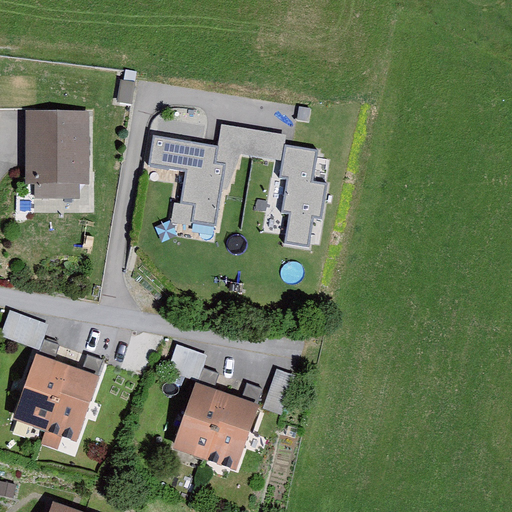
[(134,81),(121,80),(119,103),(132,104),(134,81)]
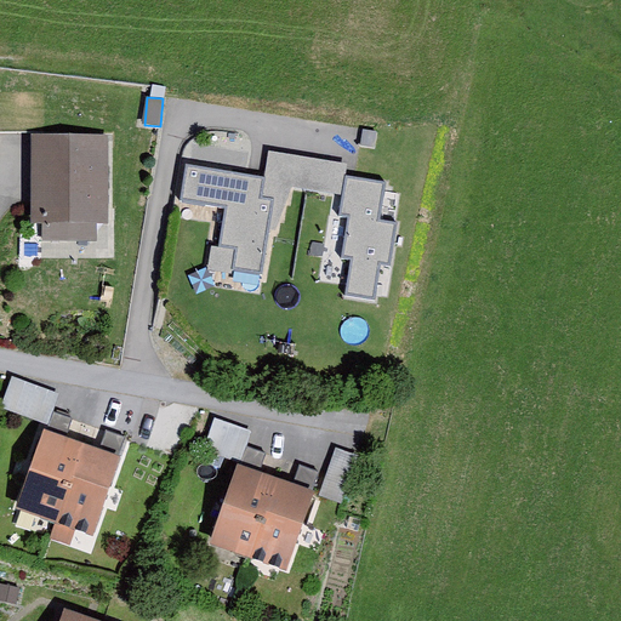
[(110,138),(34,140),(35,227),(112,226),(110,138)]
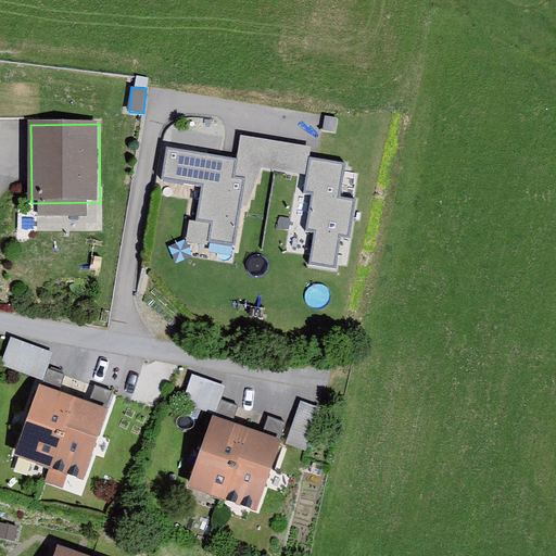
[(240,164),(172,154),(168,175),(203,180),(198,220),(190,219),(188,237),(234,243),(239,205),(245,206),(261,169),(305,176),(310,147),(244,138),(240,164)]
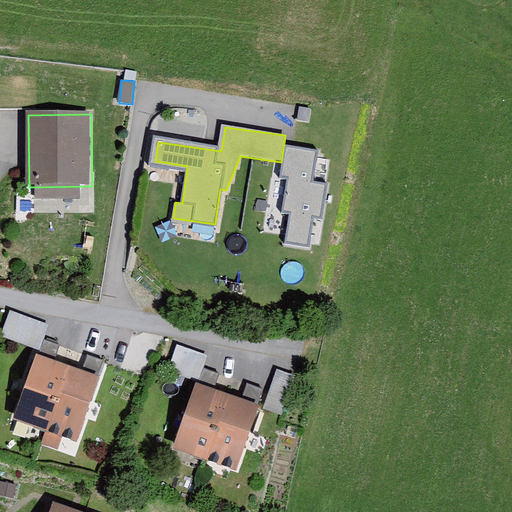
[(317,151),(286,146),(281,176),(289,178),(283,212),(290,213),(286,243),(308,247),(313,217),(321,218),(326,184),(312,182),(317,151)]
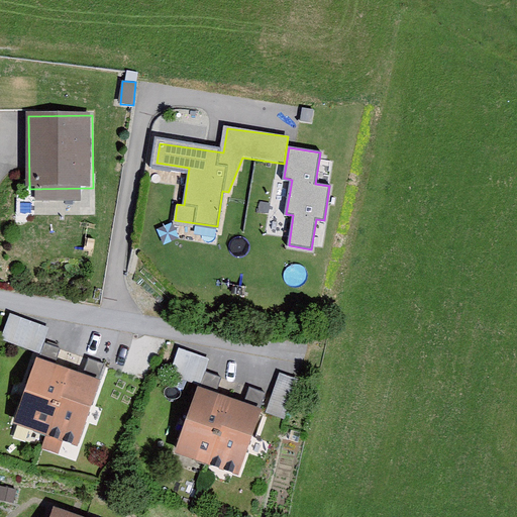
[(3,339),(42,347),(47,322),(9,313),(3,339)]
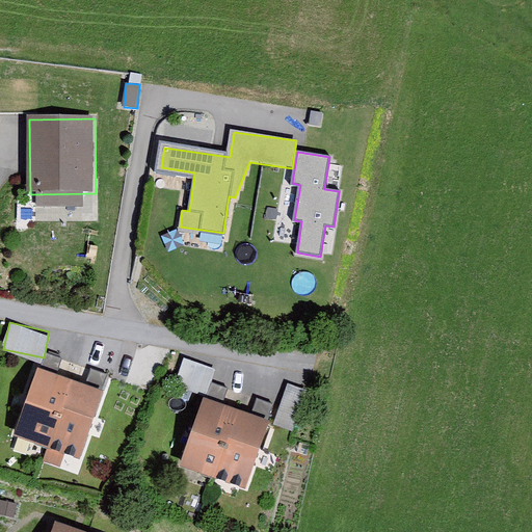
[(178,382),(208,392),(216,365),(186,356),(178,382)]
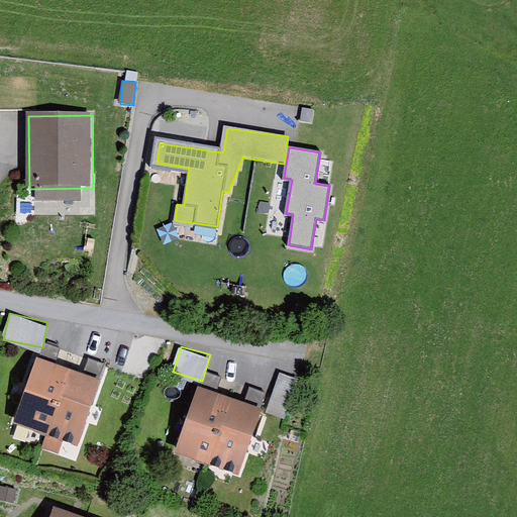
[(99,378),(36,357),(15,424),(78,444),(99,378)]
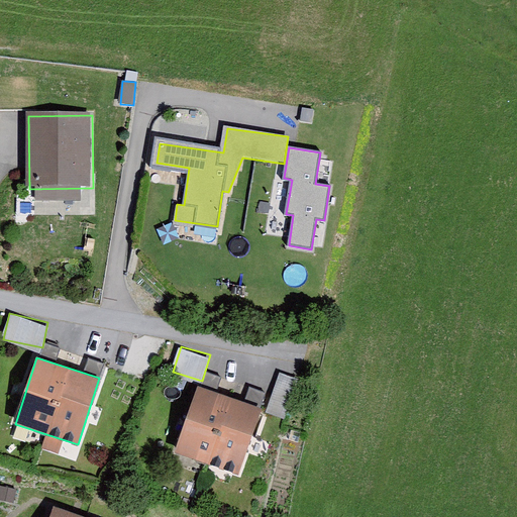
[(299,379),(280,373),(266,413),(286,419),(299,379)]
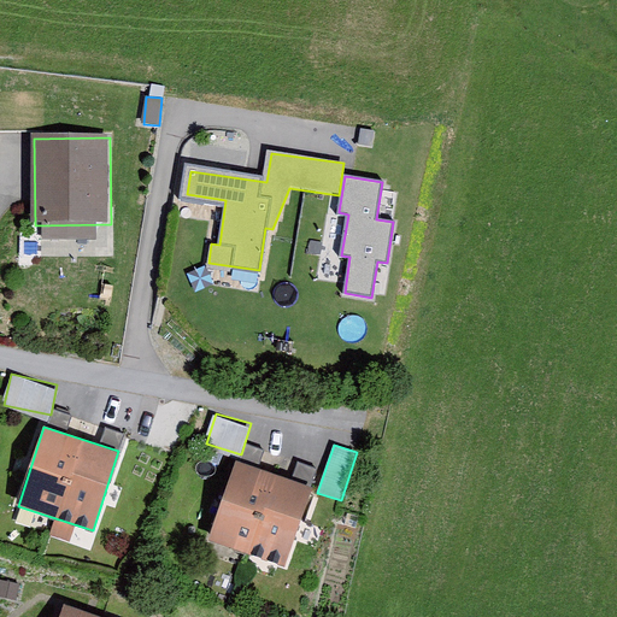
[(311,487),(236,462),(210,541),(286,565),(311,487)]
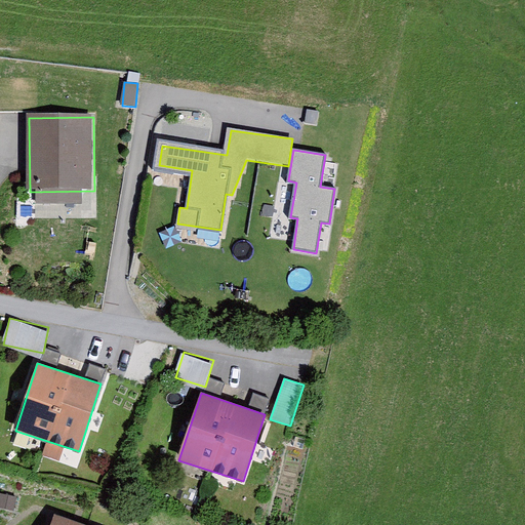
[(17,496),(0,492),(0,507),(14,510),(17,496)]
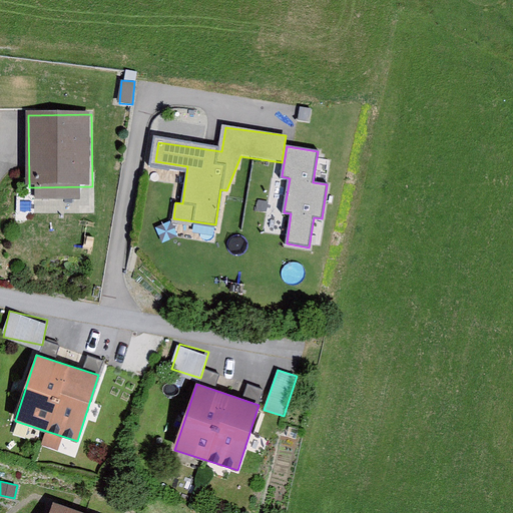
[(82,512),(54,504),(50,512),(82,512)]
